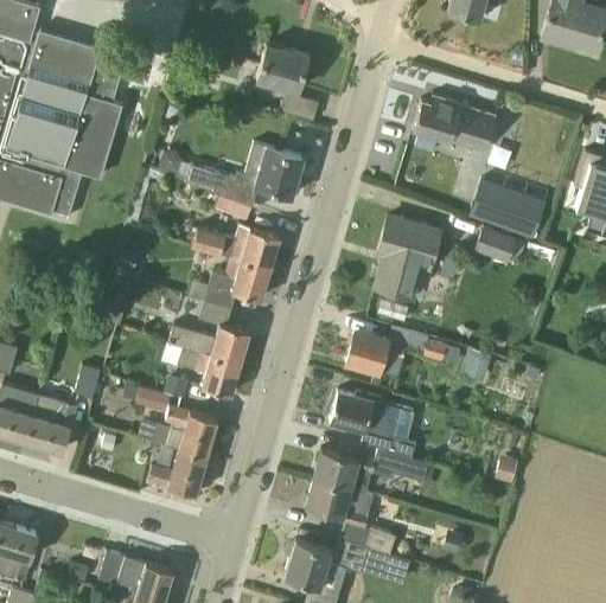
[(101,178),(120,115),(122,106),(113,103),(114,98),(117,88),(122,74),(126,62),(97,53),(100,47),(40,30),(39,33),(31,31),(39,6),(37,5),(37,7),(12,0),(0,0),(0,199),(50,215),(51,211),(69,216),(68,219),(69,219),(83,172),(101,178)]
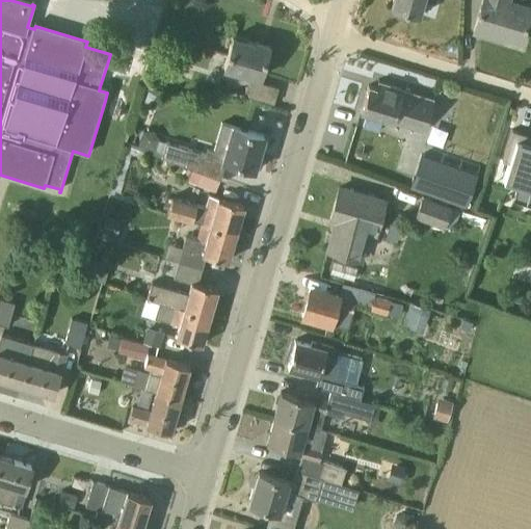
[(394,0),(392,10),(420,19),(425,0),(394,0)]
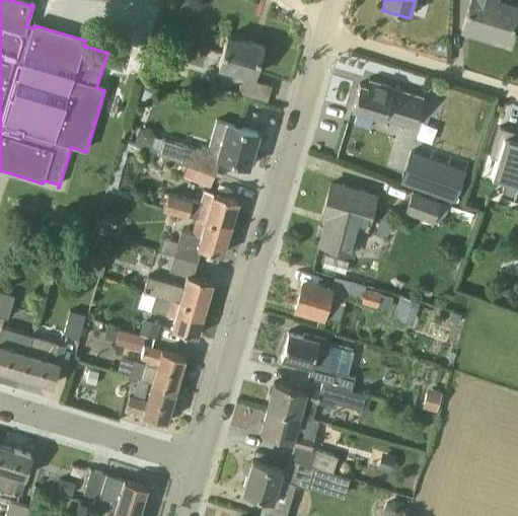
[(517,7),(500,2),(500,0),(472,0),(462,33),(482,40),(483,35),(509,44),(517,14),(517,7)]
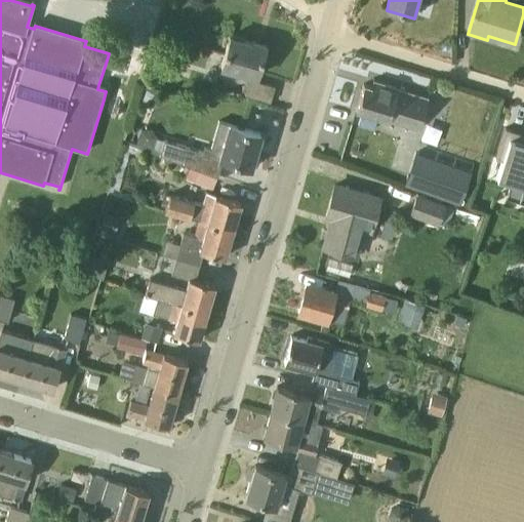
[(270,105),(271,99),(274,88),(256,83),(267,47),(254,44),(253,46),(231,39),(222,71),(248,78),(242,97),(270,105)]
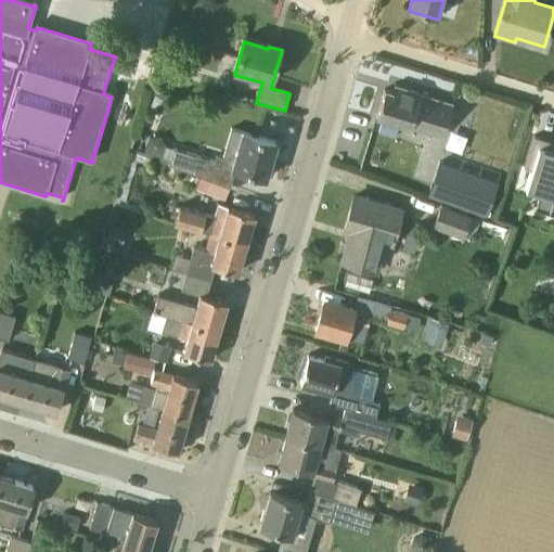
[(453,107),(447,105),(421,98),(422,97),(395,88),(394,94),(385,92),(377,119),(443,140),(453,107)]
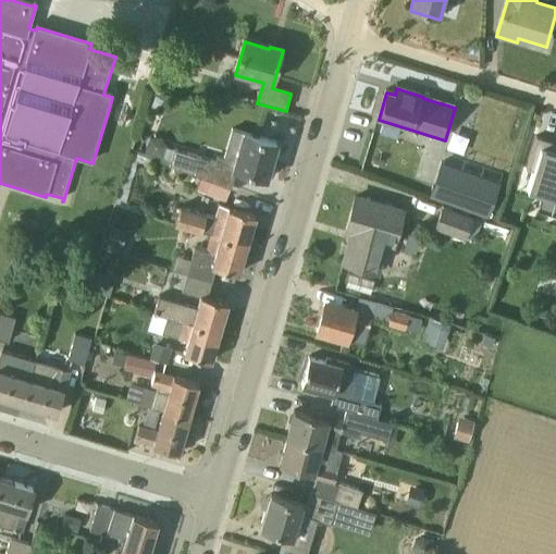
[(163,105),(160,113),(159,115),(165,118),(172,115),(174,109),(164,105),(163,105)]
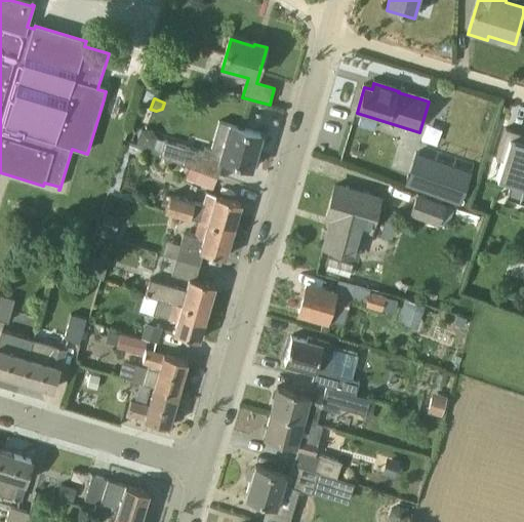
[(523,133),(505,128),(500,126),(491,156),(497,158),(492,175),(523,186),(523,133)]
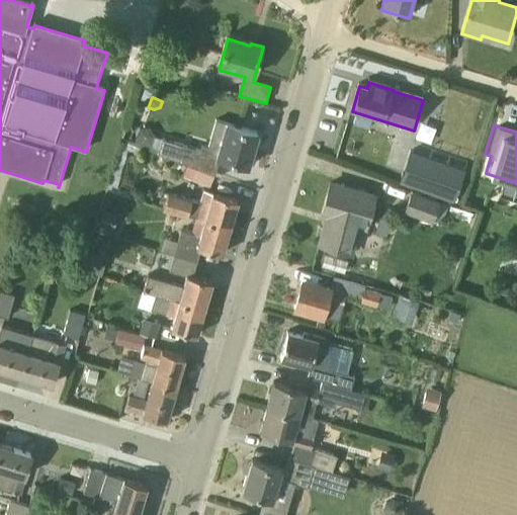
[(258,135),(239,129),(225,125),(217,156),(164,142),(159,155),(167,158),(177,162),(195,169),(211,175),(216,159),(249,168),(258,135)]
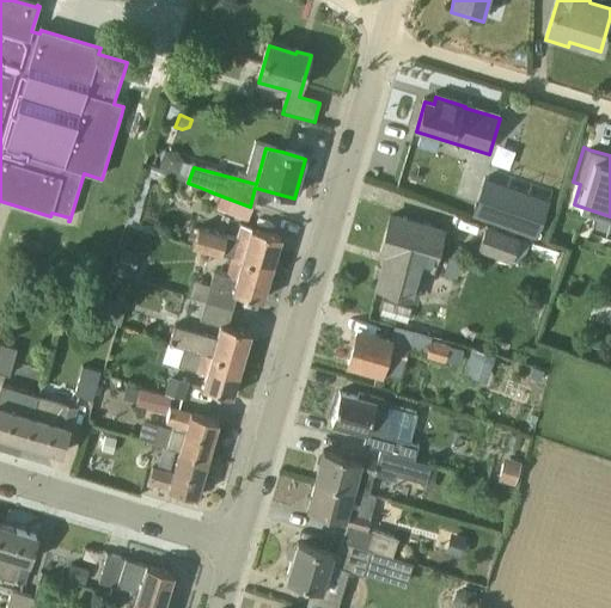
[(478,222),(542,244),(553,208),(490,186),(478,222)]
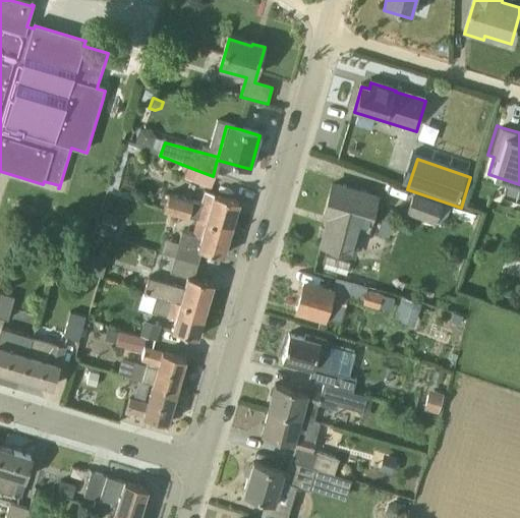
[(217,177),(213,176),(196,170),(192,183),(212,190),(217,177)]
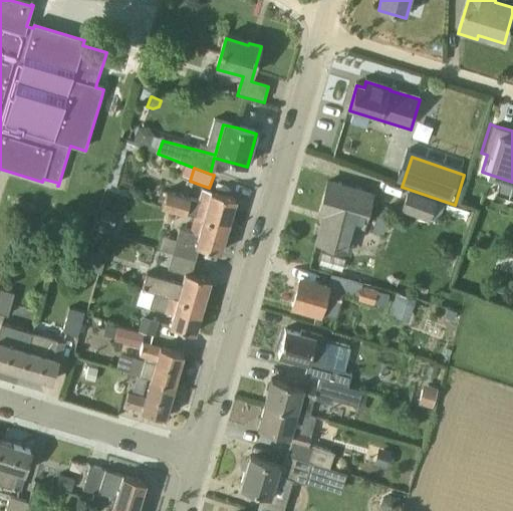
[(374,198),(347,190),(328,184),(319,215),(329,218),(326,227),(323,226),(317,244),(351,254),(359,230),(364,231),(374,198)]
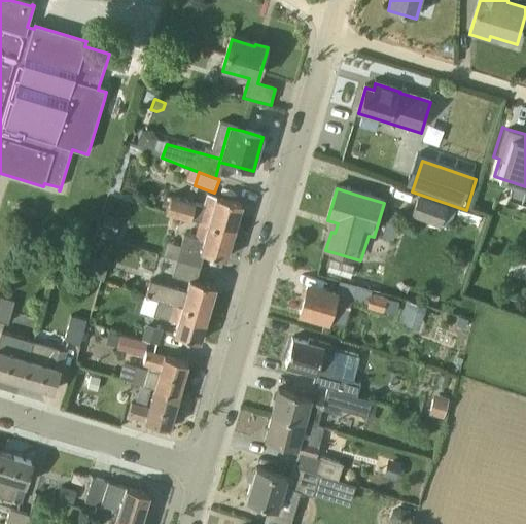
[(243,207),(208,196),(205,208),(172,198),(168,214),(201,223),(201,221),(236,232),(243,207)]
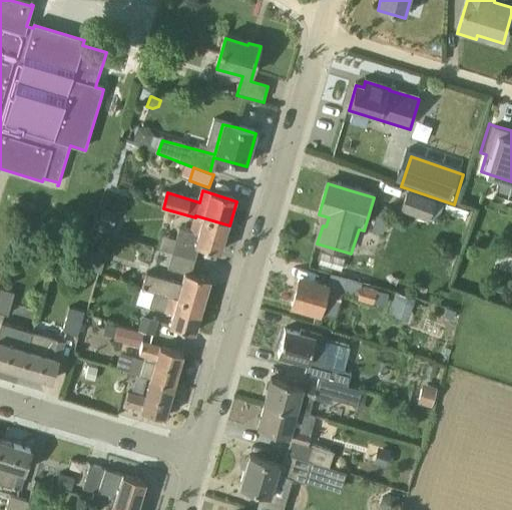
[(436,200),(407,191),(400,212),(430,222),(431,218),(438,220),(443,207),(435,205),(436,200)]
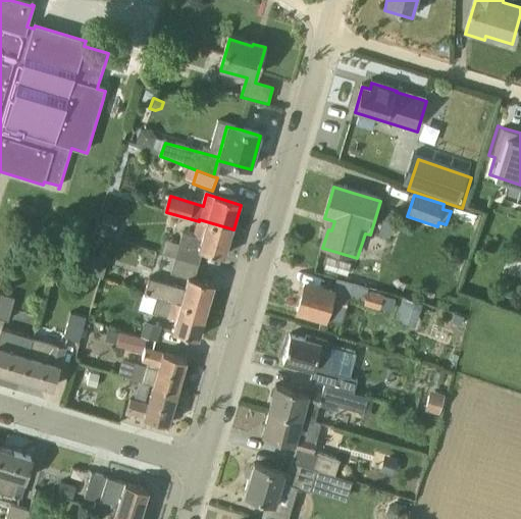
[(119,219),(105,215),(99,236),(100,236),(114,240),(119,220),(119,219)]
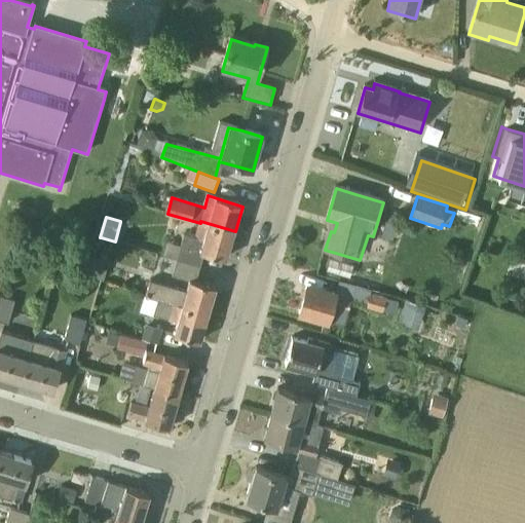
[(226,261),(235,231),(200,221),(200,223),(195,238),(185,235),(182,247),(167,243),(164,256),(201,268),(207,255),(226,261)]
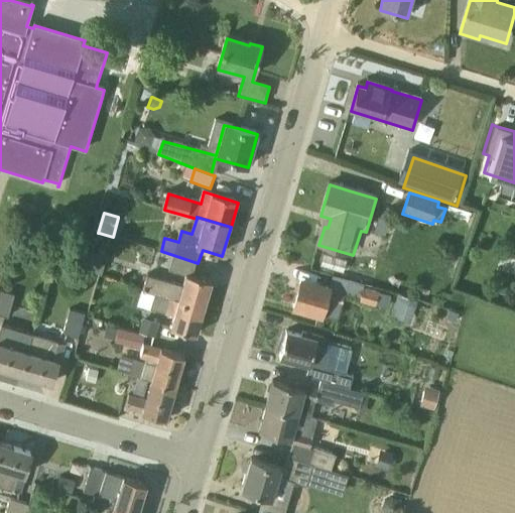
[(192,277),(198,263),(161,251),(160,252),(170,255),(167,265),(171,266),(170,271),(186,276),(183,285),(148,275),(144,290),(156,294),(204,309),(212,282),(192,277)]
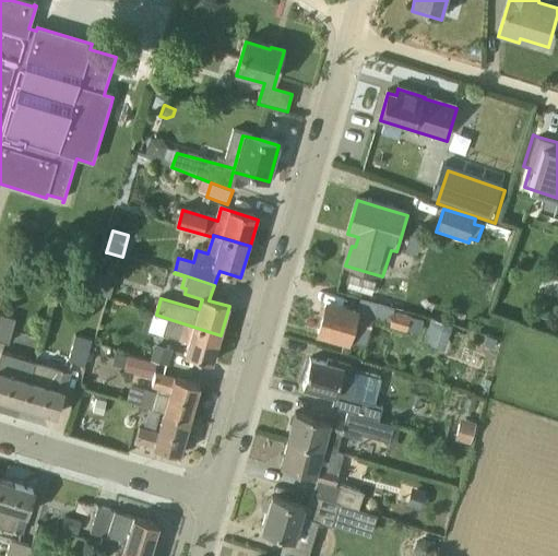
[(27,275),(23,287),(42,293),(46,280),(27,275)]
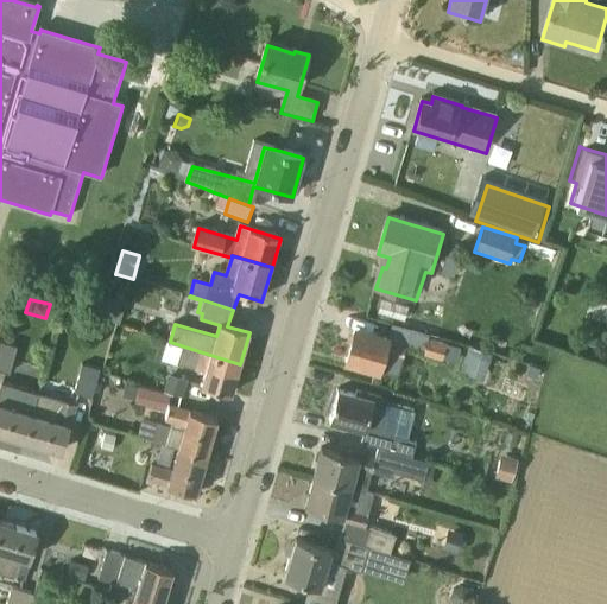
[(118,311),(101,307),(99,320),(121,326),(124,313),(118,311)]
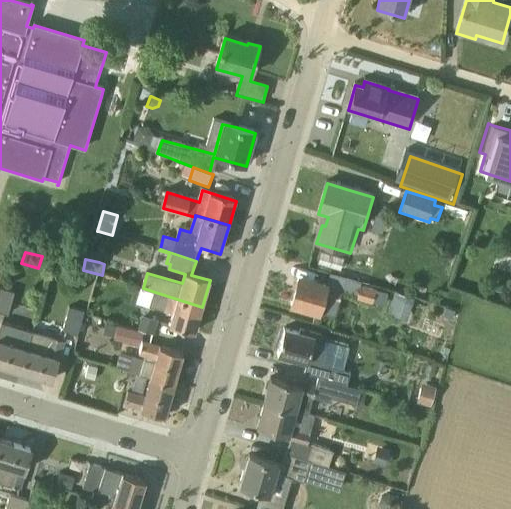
[(344,293),(318,285),(299,280),(291,306),(337,319),(344,293)]
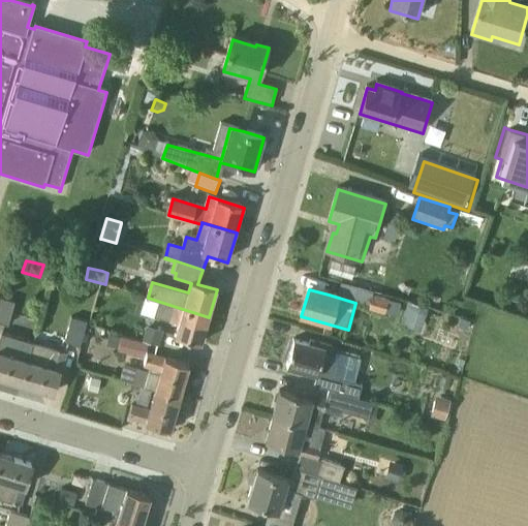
[(0,298),(0,323),(9,327),(17,303),(0,298)]
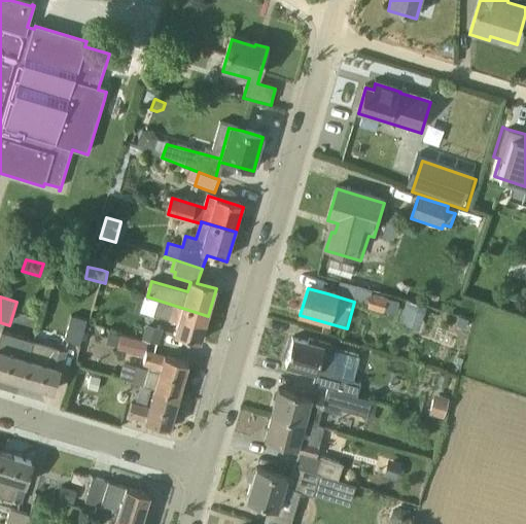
[(369,311),(384,315),(385,312),(390,314),(393,304),(373,298),(369,311)]
